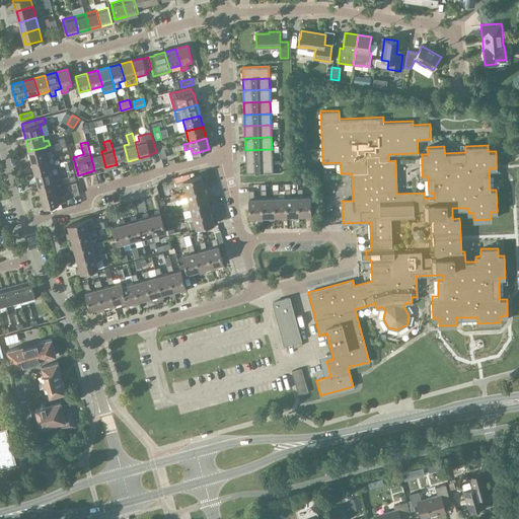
[(101,151),(100,145),(93,147),(95,153),(90,154),(94,170),(105,167),(101,151)]
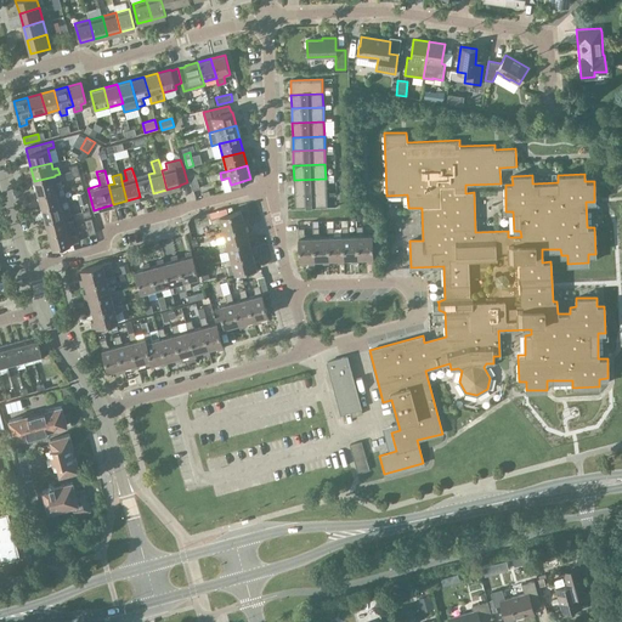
[(140,197),(153,193),(148,174),(135,177),(140,197)]
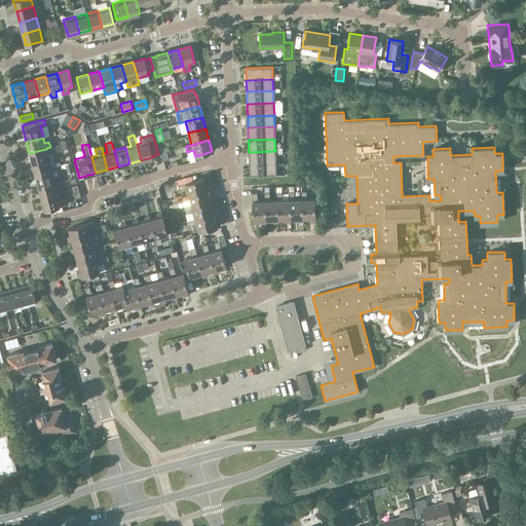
[(160,149),(163,160),(168,159),(165,147),(160,149)]
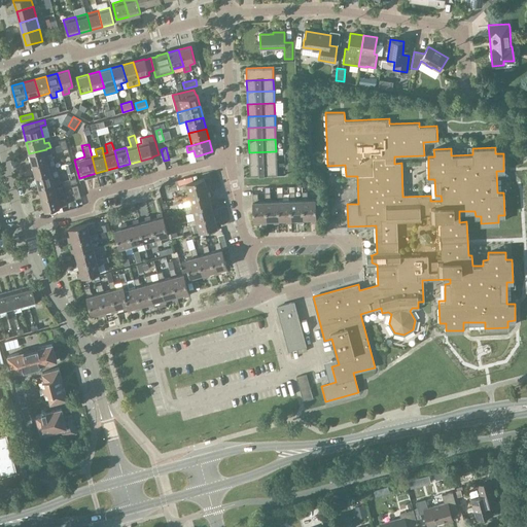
[(46,149),(29,153),(32,165),(49,161),(49,160),(53,160),(50,154),(47,154),(46,149)]
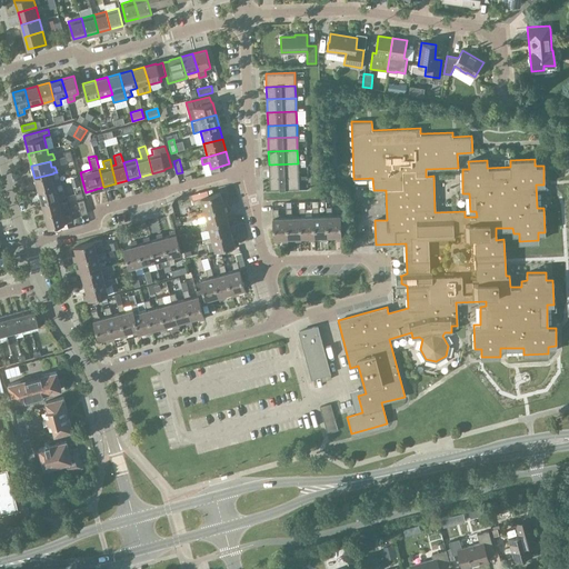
[(269,177),(298,176),(298,163),(269,165),(269,177)]
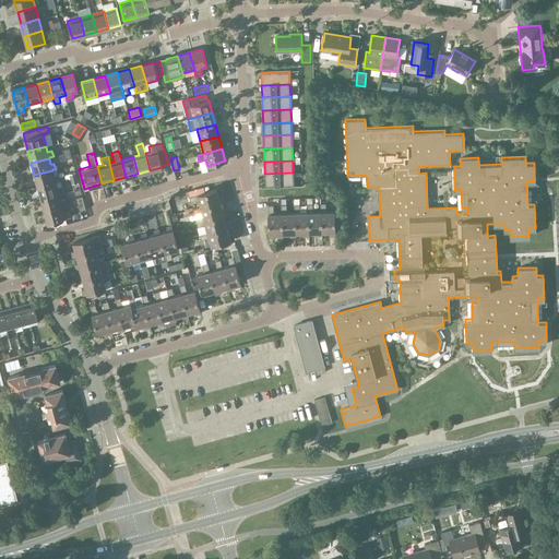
[(56,182),(54,176),(52,170),(34,175),(37,188),(56,182)]
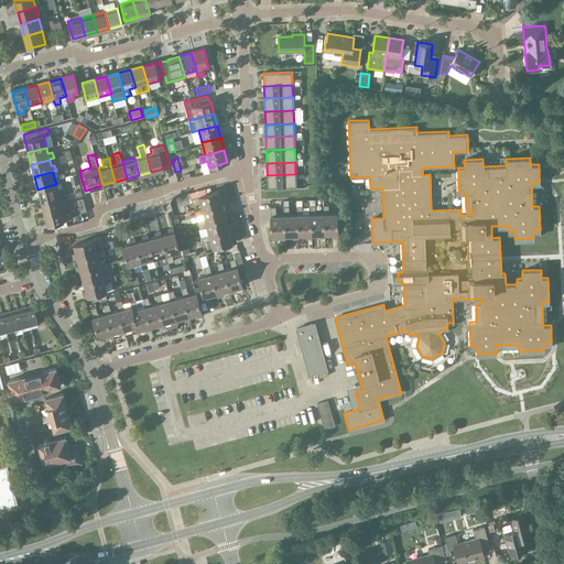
[(268,188),(296,187),(295,174),(267,175),(268,188)]
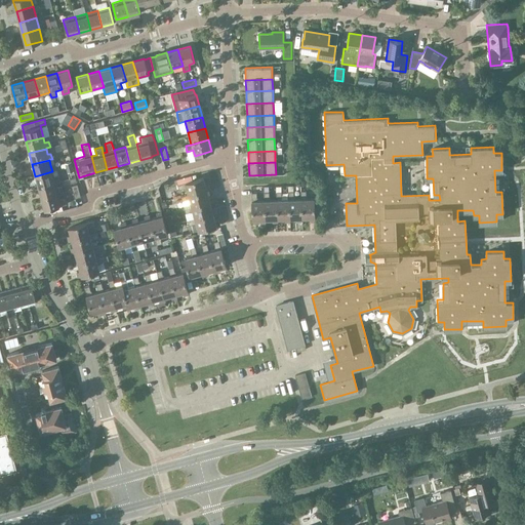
[(58,174),(53,175),(52,171),(35,176),(38,187),(55,183),(59,182),(58,174)]
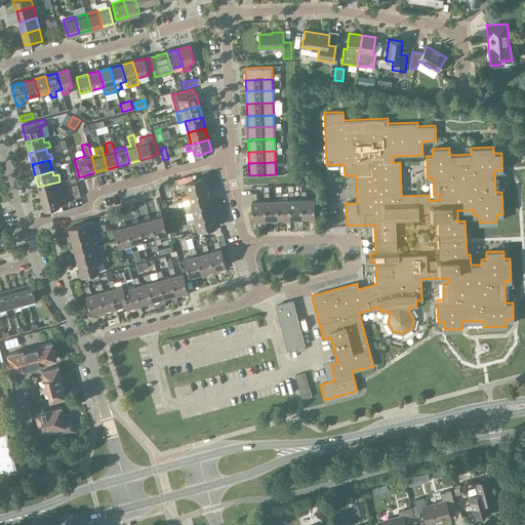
[(206,190),(210,189),(208,184),(205,185),(203,177),(177,185),(179,190),(183,189),(186,189),(187,189),(189,194),(206,190)]
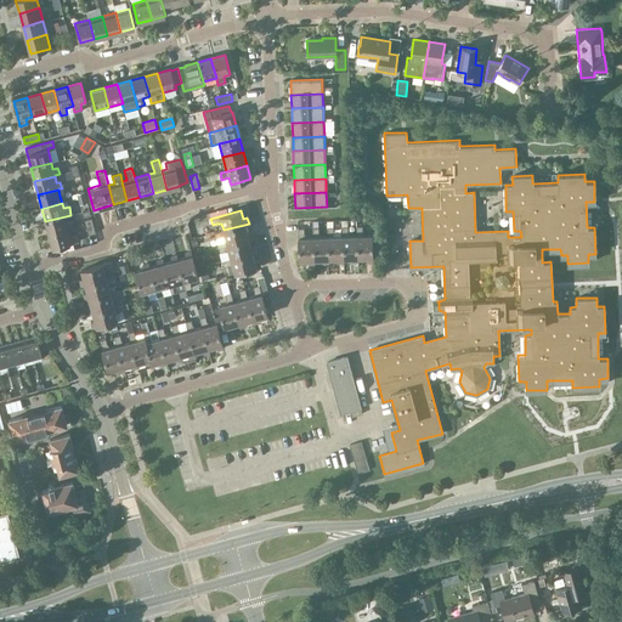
[(73,220),(67,221),(66,216),(45,221),(49,235),(69,230),(69,228),(74,227),(73,220)]
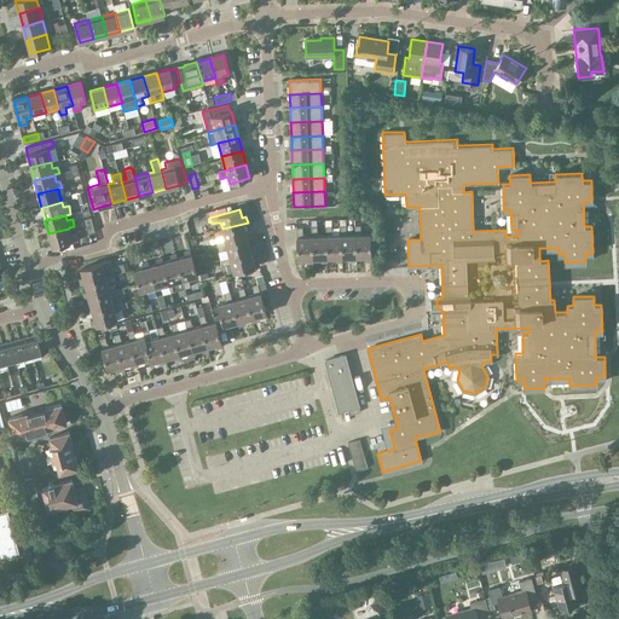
[(87,233),(94,232),(91,218),(84,219),(87,233)]
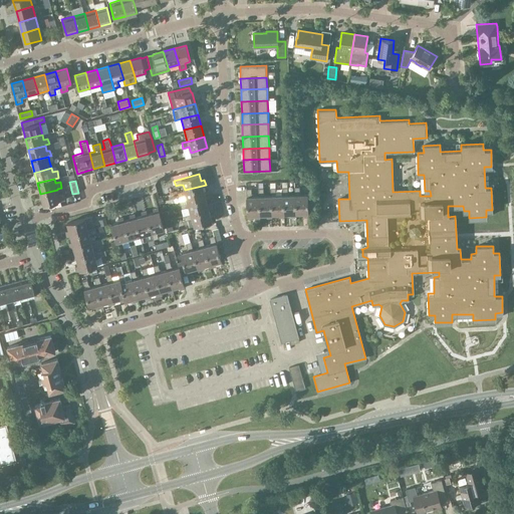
[(204,192),(202,186),(185,190),(177,192),(179,197),(183,196),(184,196),(186,196),(188,202),(205,197),(209,196),(208,191),(204,192)]
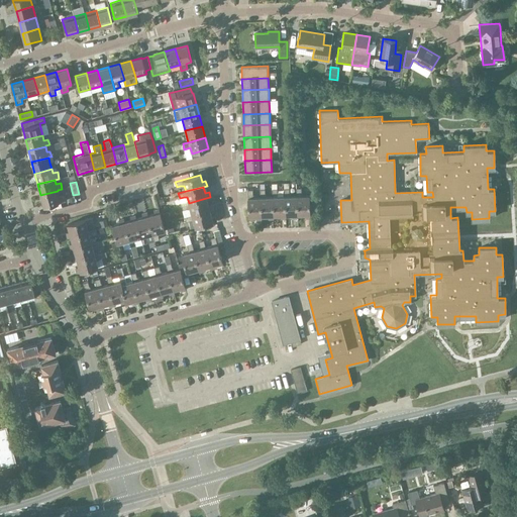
[(298,214),(296,196),(290,196),(290,194),(289,192),(289,188),(284,189),(284,196),(286,214),(293,214),(293,218),(298,218),(298,214)]
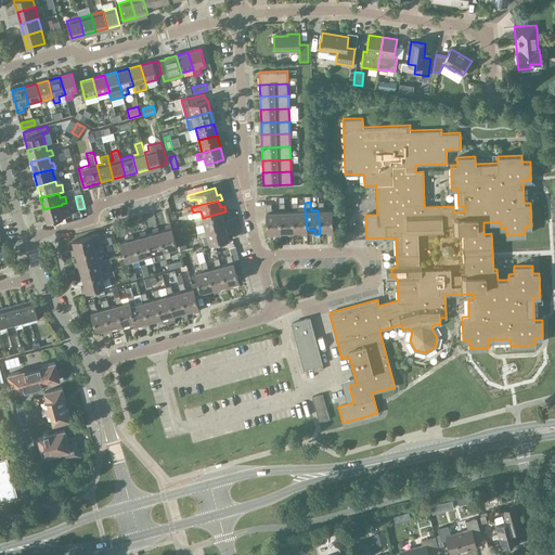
[(318,210),(320,230),(327,230),(327,233),(332,233),(332,209),(324,209),(324,208),(323,206),(323,202),(318,202),(318,210)]
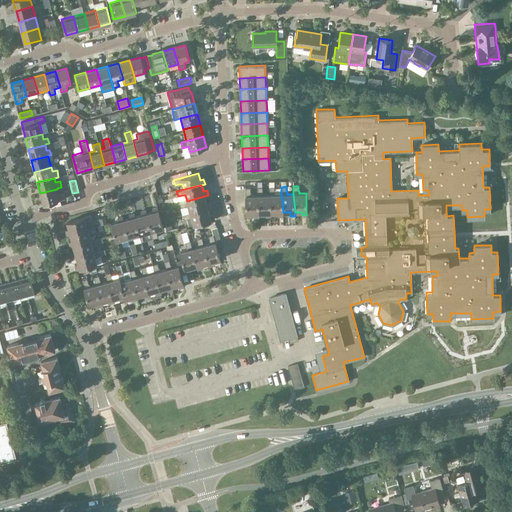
[(258,213),(257,195),(251,195),(251,193),(250,191),(250,187),(245,188),(246,213),(254,213),(254,217),(259,217),(258,213)]
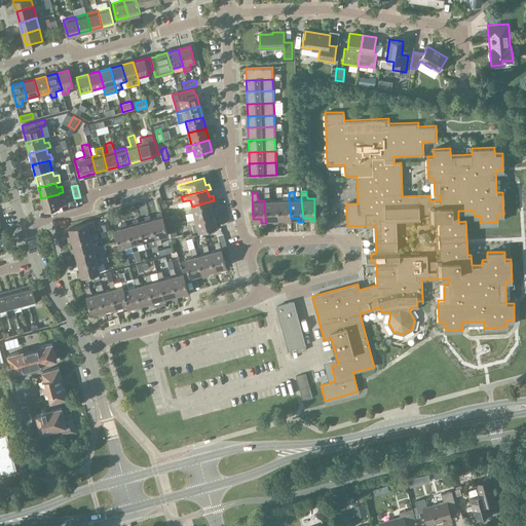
[(278,219),(276,199),(270,200),(270,197),(269,196),(269,192),(264,192),(264,200),(265,219),(273,219),(273,222),(278,222),(278,219)]
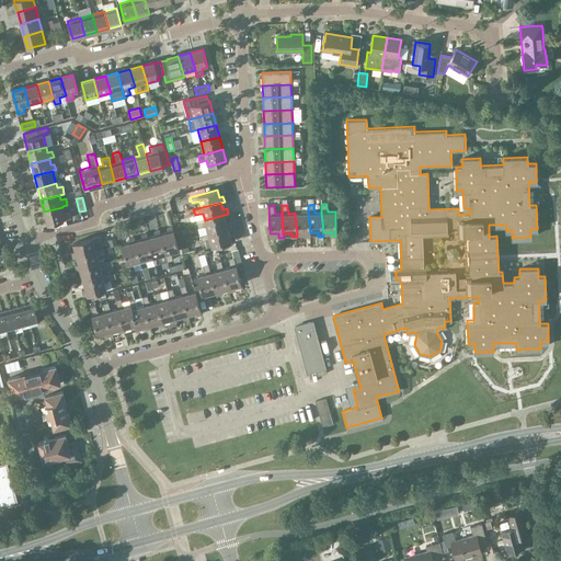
[(310,232),(308,213),(301,213),(301,212),(300,209),(300,205),(295,205),(295,213),(297,233),(304,232),(304,237),(310,237),(310,232)]
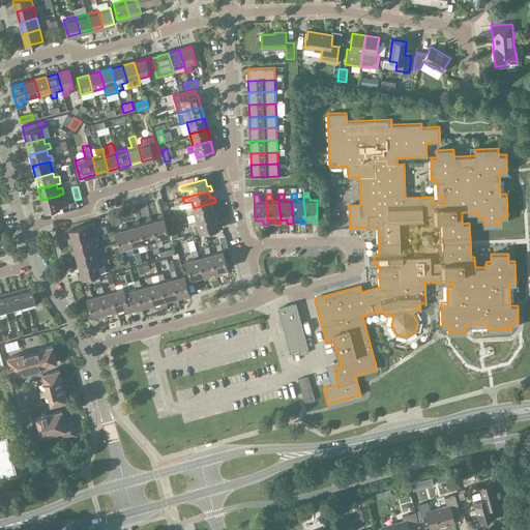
[(65,199),(60,200),(59,196),(41,200),(45,212),(67,206),(65,199)]
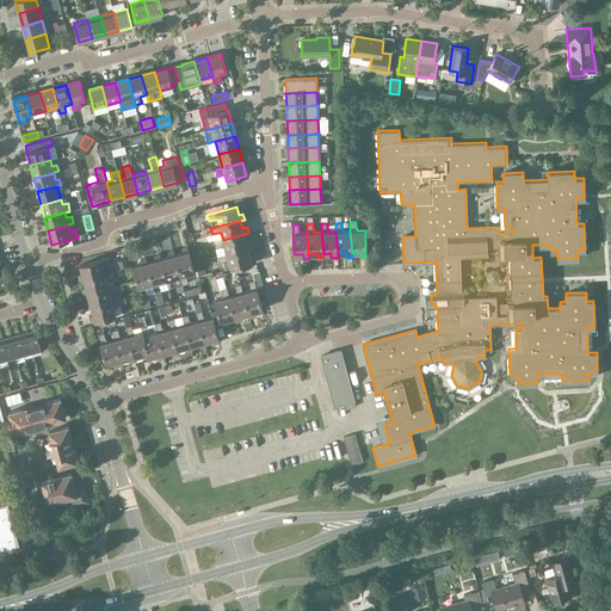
[(227,254),(248,248),(252,247),(251,241),(246,242),(244,234),(223,240),(215,242),(216,248),(220,247),(223,247),(226,247),(227,254)]
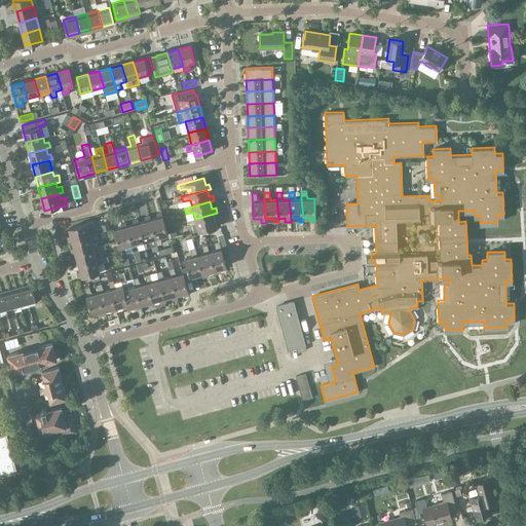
[(155,236),(155,237),(157,245),(161,243),(160,239),(161,237),(160,235),(167,233),(161,213),(156,214),(157,217),(151,219),(155,236)]
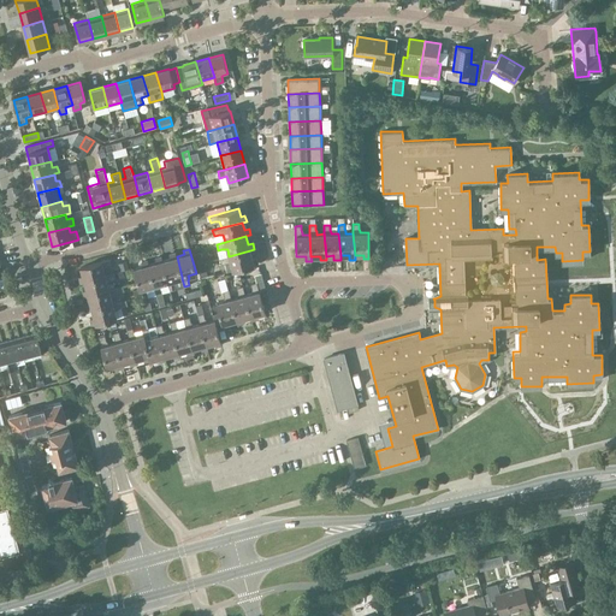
[(229,256),(220,259),(221,264),(226,262),(229,262),(231,262),(234,270),(258,262),(256,258),(252,259),(250,250),(229,256)]
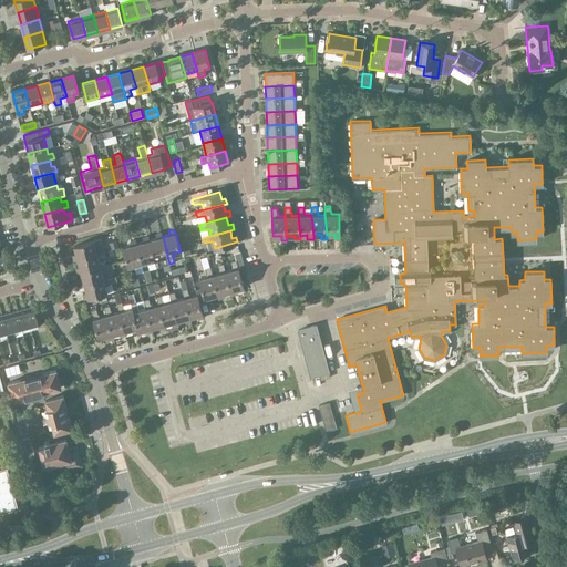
[(167,255),(163,236),(162,233),(156,234),(157,237),(150,239),(155,258),(154,259),(156,267),(162,266),(161,261),(161,259),(161,257),(167,256),(167,255)]
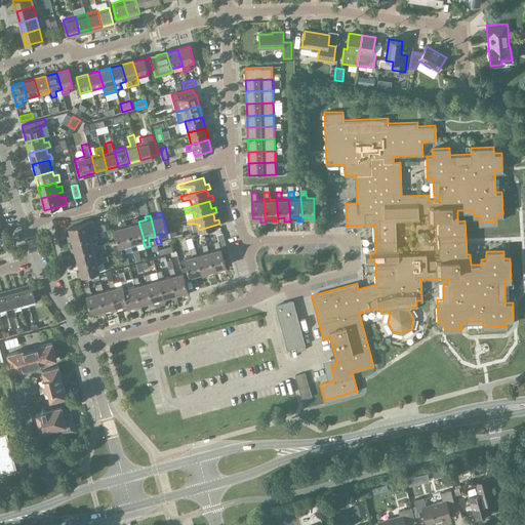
[(144,239),(138,221),(137,218),(132,219),(133,224),(127,225),(126,225),(131,243),(130,243),(132,251),(137,250),(136,245),(137,244),(136,241),(143,240),(144,239)]
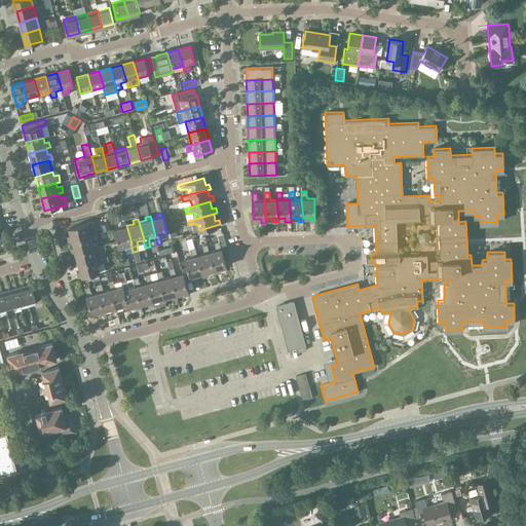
[(72,240),(90,235),(88,229),(90,228),(91,227),(96,226),(95,221),(69,227),(71,235),(68,235),(69,241),(72,240)]
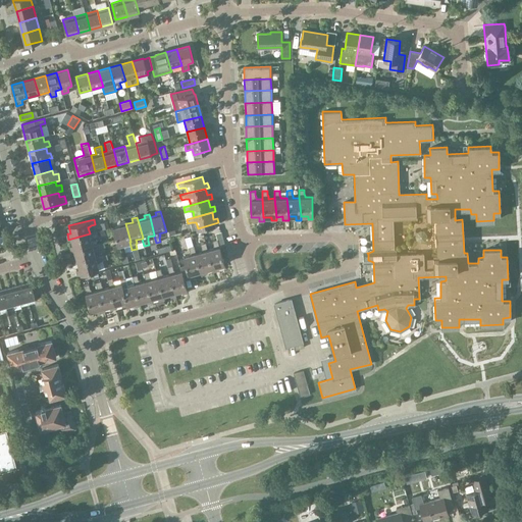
[(125,223),(126,223),(125,220),(120,221),(121,225),(114,227),(120,253),(125,252),(124,248),(124,246),(124,243),(129,242),(131,242),(125,223)]
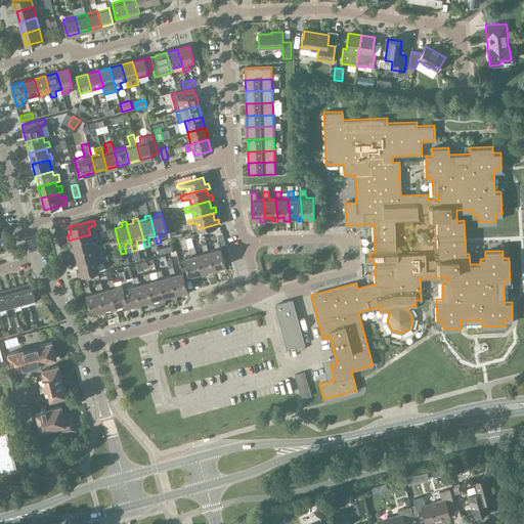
[(75,251),(93,246),(91,239),(93,239),(94,237),(98,236),(97,232),(90,234),(72,239),(74,246),(71,247),(72,252),(75,251)]
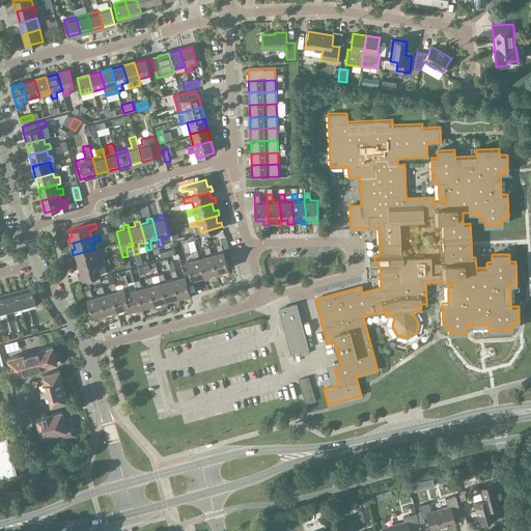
[(212,254),(216,273),(217,276),(222,275),(221,271),(228,269),(221,244),(216,245),(217,249),(217,250),(217,252),(212,254)]
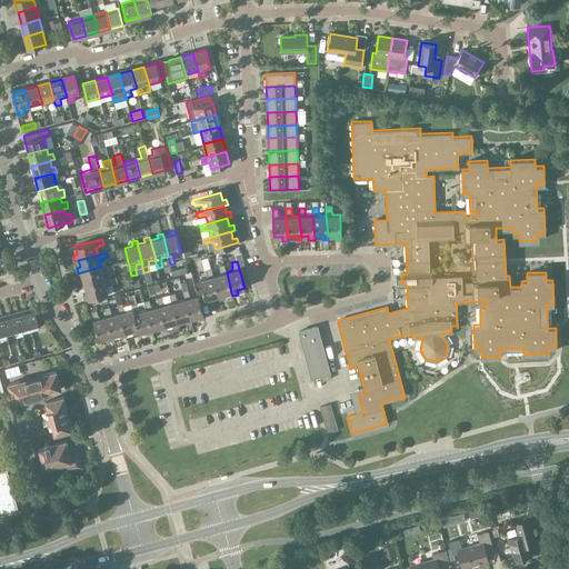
[(85,286),(105,280),(102,273),(105,272),(106,271),(110,270),(109,265),(101,267),(81,272),(83,280),(80,281),(81,287),(85,286)]
